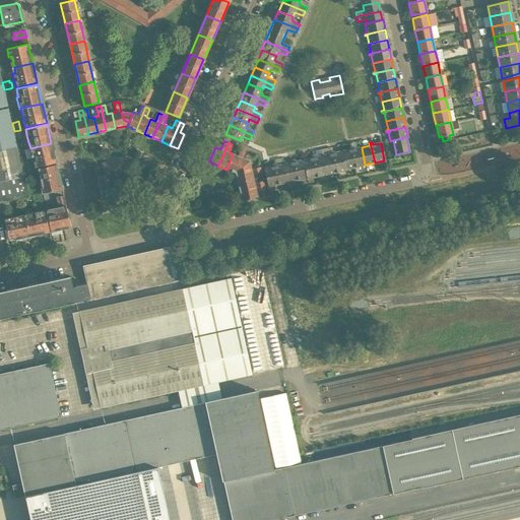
[(51,143),(30,148),(31,154),(34,153),(36,160),(34,161),(35,168),(56,163),(51,143)]
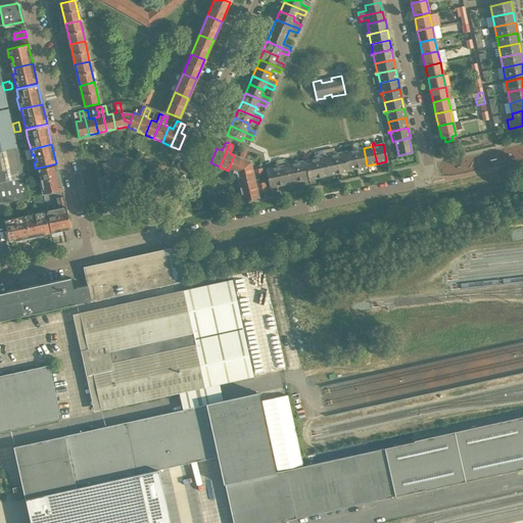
[(344,152),(342,146),(332,148),(338,173),(348,171),(348,170),(344,152)]
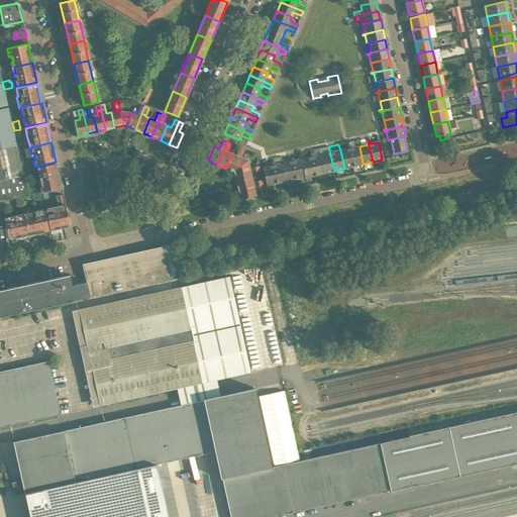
[(20,162),(16,145),(0,148),(0,201),(27,196),(24,179),(22,171),(22,170),(20,162)]
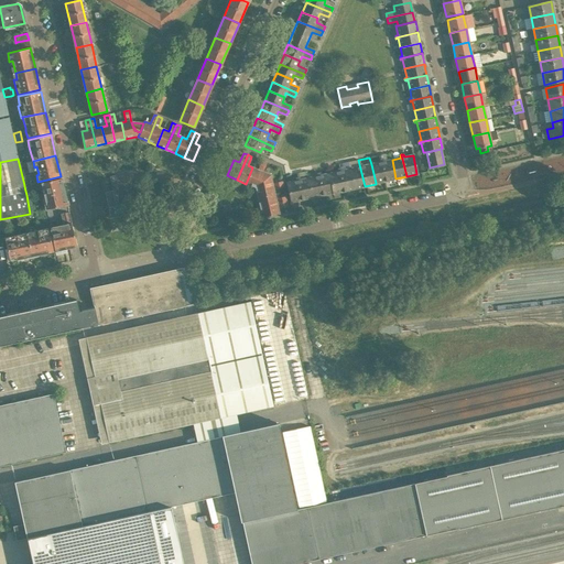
[(386,181),(396,179),(392,160),(383,161),(382,159),(381,160),(386,181)]
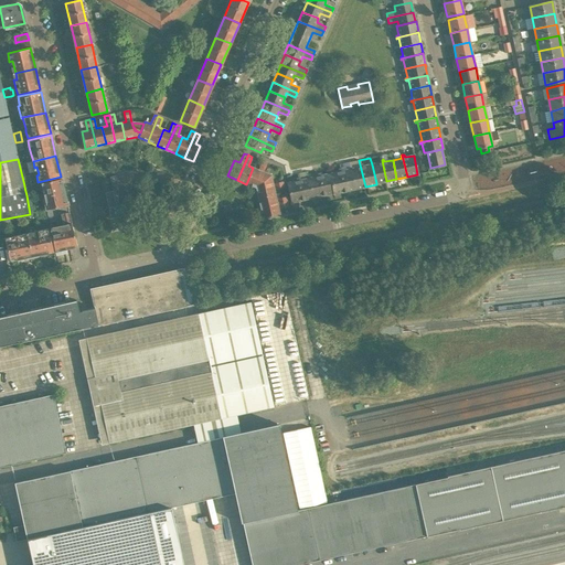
[(349,162),(350,169),(354,189),(365,187),(359,160),(349,162)]
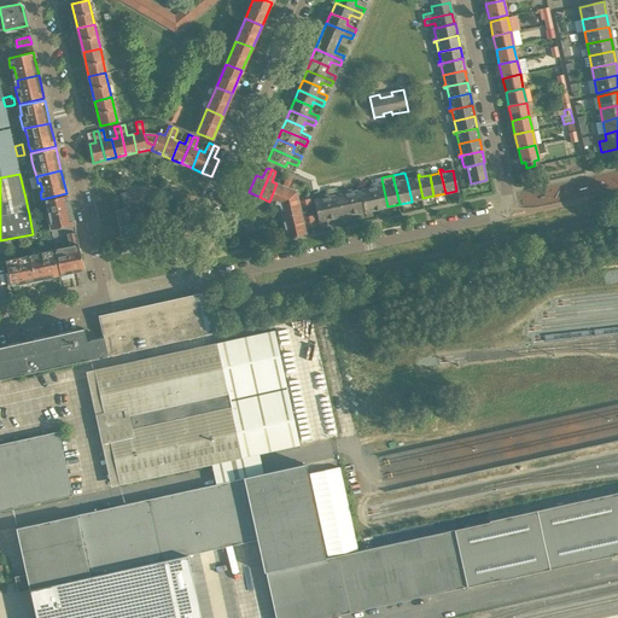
[(412,200),(423,198),(418,175),(415,175),(417,178),(407,180),(412,200)]
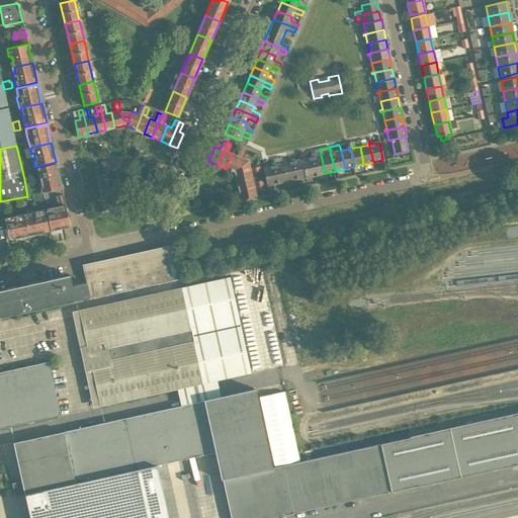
[(232,154),(226,169),(235,172),(248,161),(241,158),(244,150),(241,148),(237,156),(232,154)]
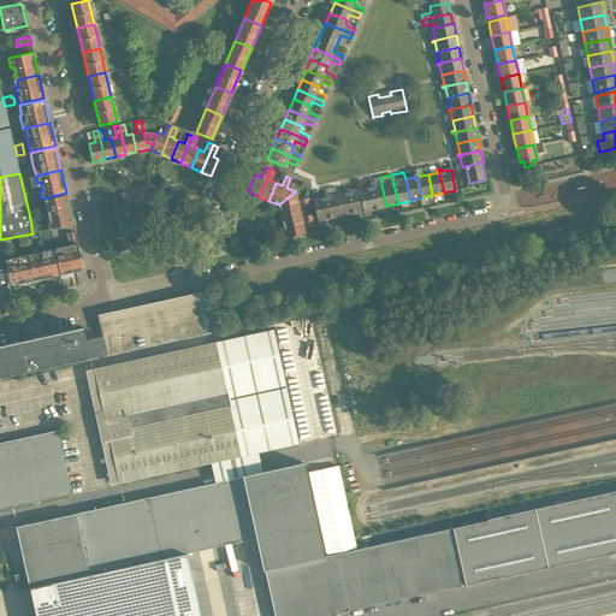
[(369,188),(359,189),(363,211),(375,208),(371,184),(368,184),(369,188)]
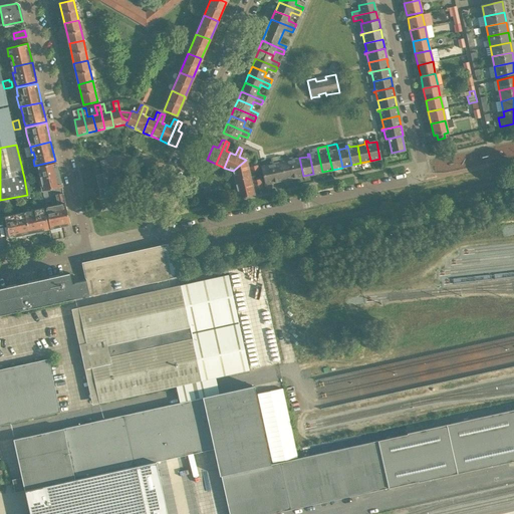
[(313,174),(322,172),(318,154),(310,156),(310,154),(309,154),(313,174)]
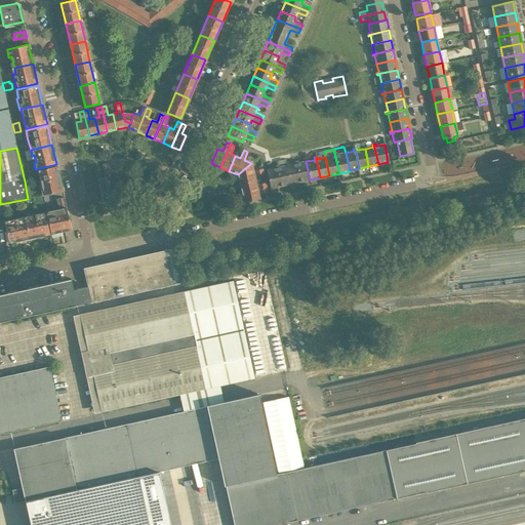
[(290,184),(299,182),(295,161),(294,162),(295,164),(293,164),(292,158),(285,159),(286,166),(290,184)]
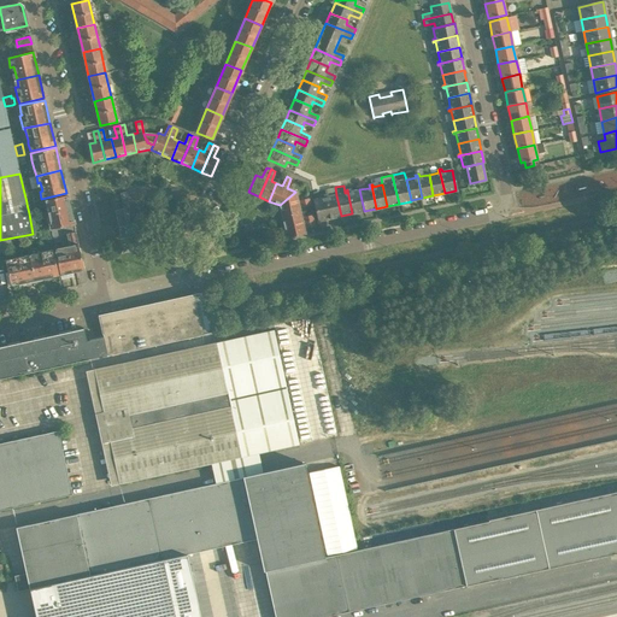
[(352,213),(364,211),(359,189),(350,192),(350,189),(347,189),(352,213)]
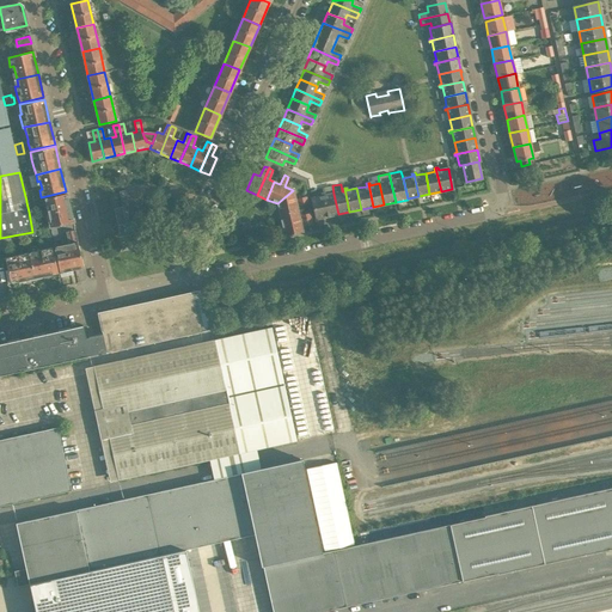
[(126,207),(128,206),(127,206),(126,196),(126,195),(124,190),(118,191),(122,207),(114,208),(117,225),(118,233),(116,233),(117,237),(130,233),(144,231),(144,227),(141,228),(140,220),(129,222),(126,207)]
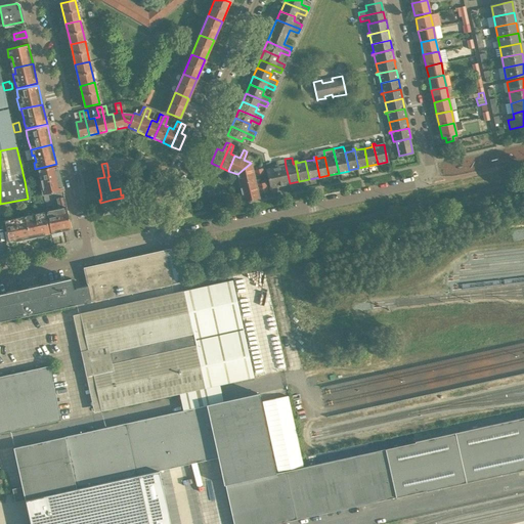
[(251,163),(237,174),(239,183),(255,180),(254,175),(263,173),(262,169),(253,171),(251,163)]
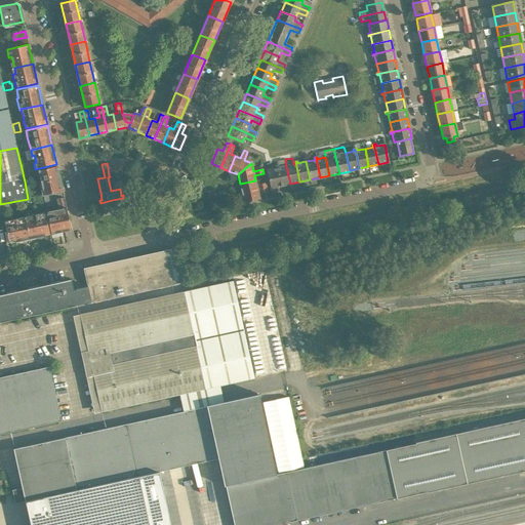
[(278,165),(277,166),(281,186),(290,184),(286,166),(278,167),(278,165)]
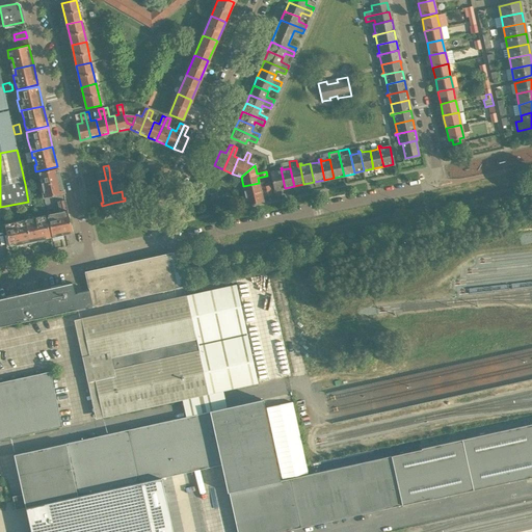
[(63,194),(57,168),(38,173),(43,192),(42,192),(43,198),(44,198),(63,194)]
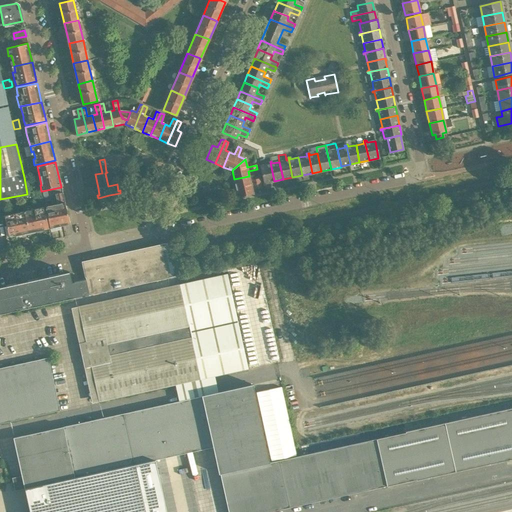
[(264,183),(274,181),(270,162),(268,162),(268,164),(261,166),(264,183)]
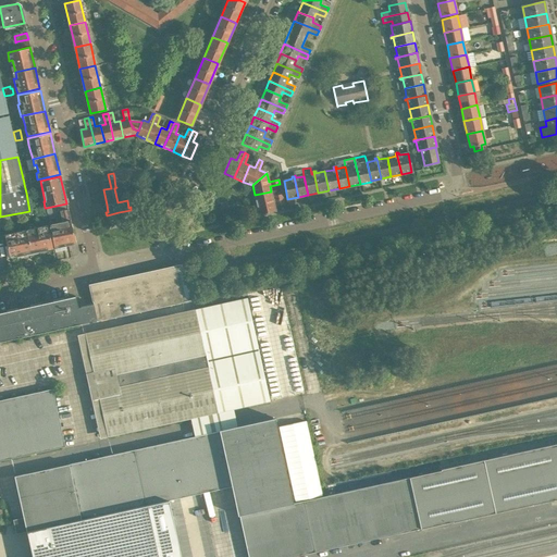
[(140,192),(143,203),(150,202),(147,188),(139,189),(140,192)]
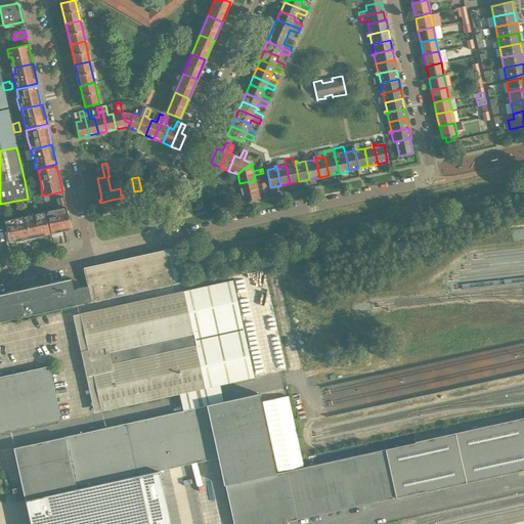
[(239,183),(242,192),(266,187),(265,183),(256,185),(255,180),(239,183)]
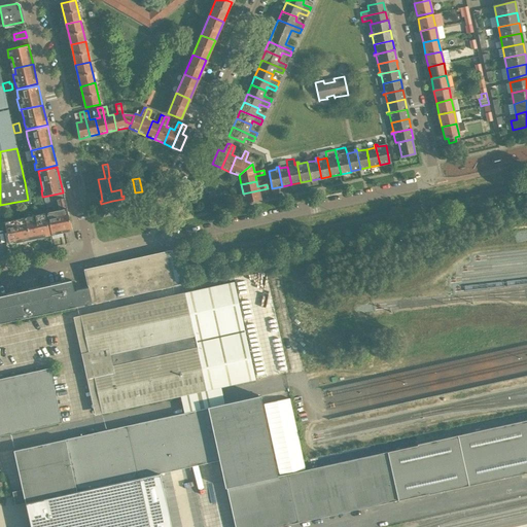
[(269,192),(268,188),(243,194),(245,203),(260,200),(259,195),(269,192)]
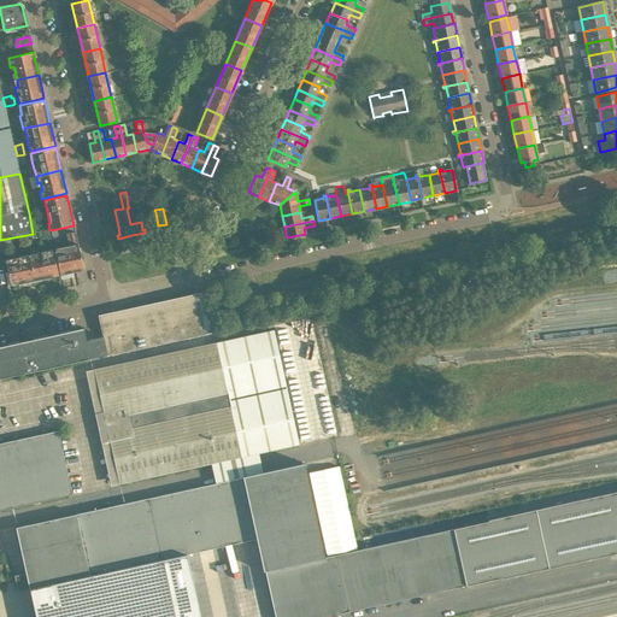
[(77,244),(74,225),(51,230),(52,238),(66,234),(69,246),(54,250),(60,275),(84,270),(77,244)]
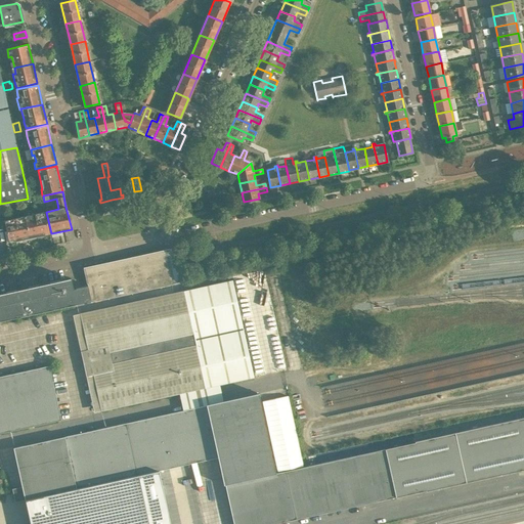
[(42,202),(41,194),(33,197),(35,203),(42,202)]
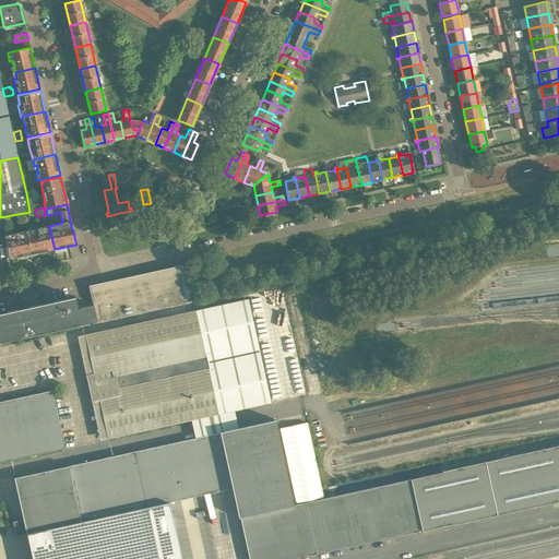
[(33,229),(26,230),(32,254),(52,249),(48,226),(37,228),(38,230),(34,232),(33,229)]
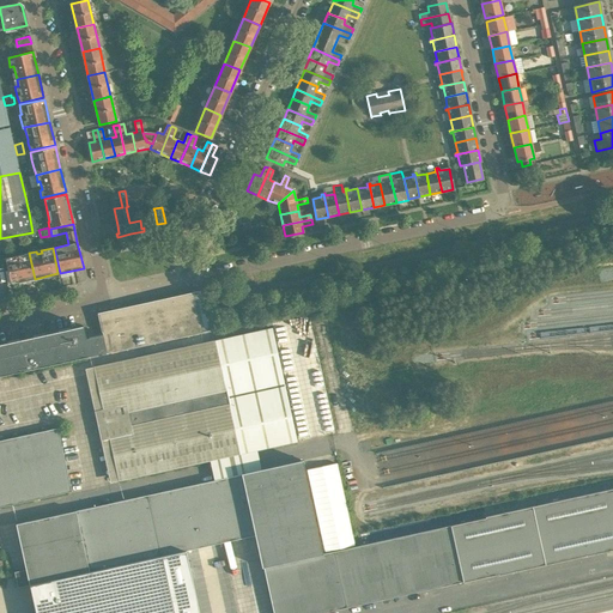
[(18,255),(5,259),(11,284),(35,279),(29,253),(23,254),(23,258),(18,259),(18,255)]
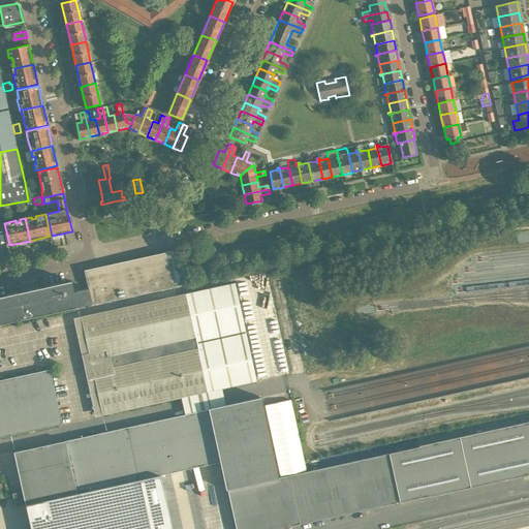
[(0,323),(78,307),(92,304),(92,305),(184,284),(178,257),(86,277),(89,288),(73,291),(71,282),(71,281),(0,297),(0,323)]
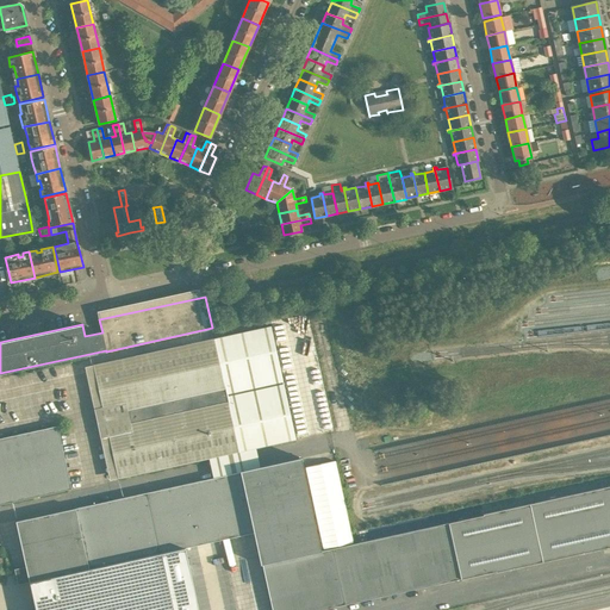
[(271,327),(213,340),(93,366),(118,478),(296,439),(271,327)]
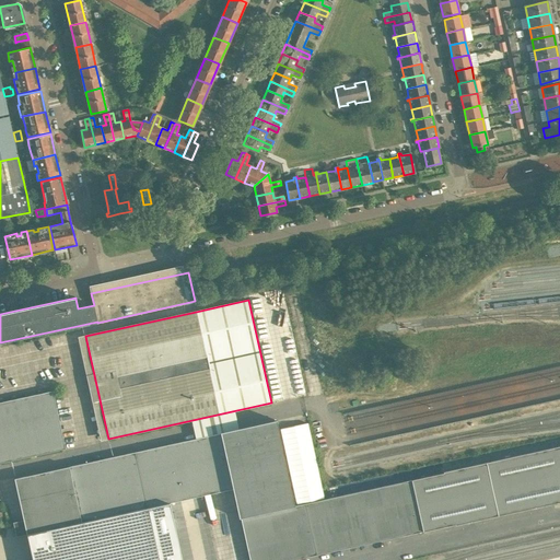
[(0,463),(65,448),(53,392),(0,403),(0,463)]
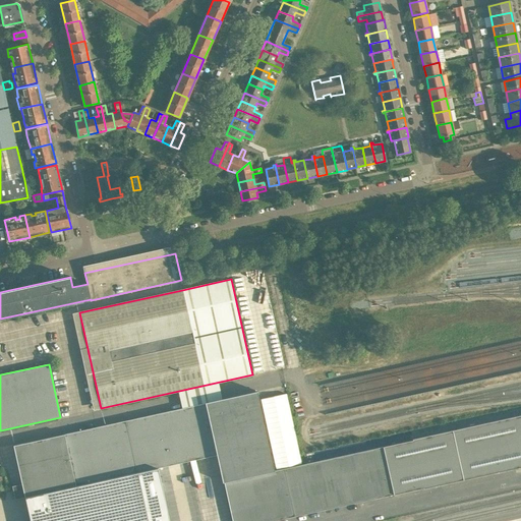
[(21,484),(12,486),(15,500),(24,497),(75,485),(136,472),(138,472),(217,455),(223,482),(224,481),(232,520),(272,520),(294,516),(339,507),(394,495),(423,488),(520,467),(520,414),(412,439),(412,441),(384,447),(274,471),(256,391),(205,403),(206,403),(13,446),(21,484)]
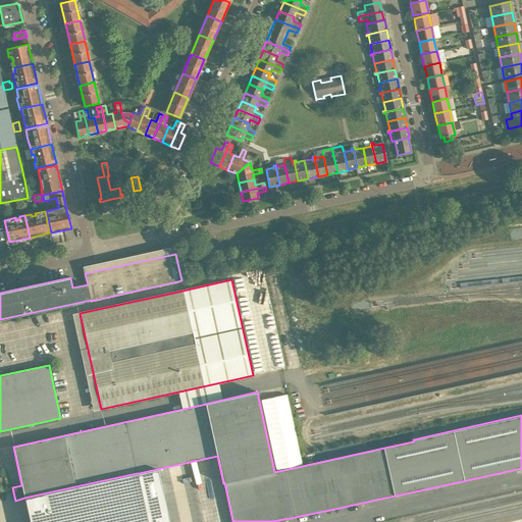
[(300,454),(286,395),(261,400),(276,470),(302,465),(300,454)]
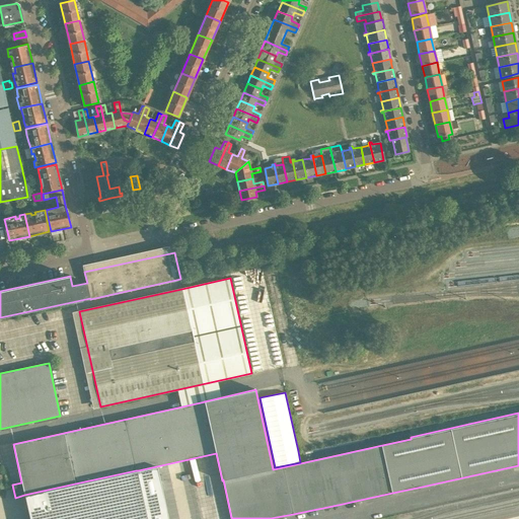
[(168,518),(157,465),(138,470),(148,518),(168,518)]
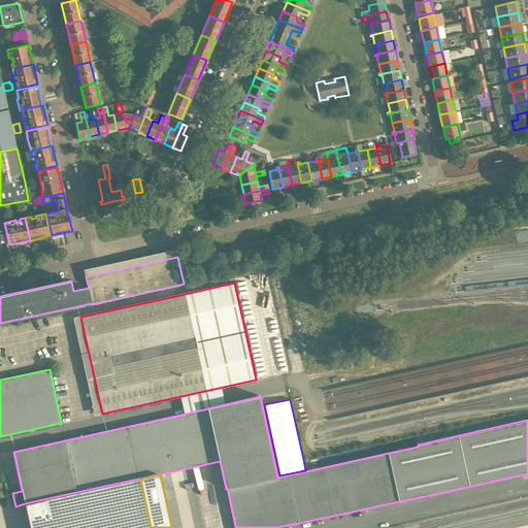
[(25,503),(25,504),(30,527),(151,527),(140,479),(138,479),(76,492),(25,503)]
